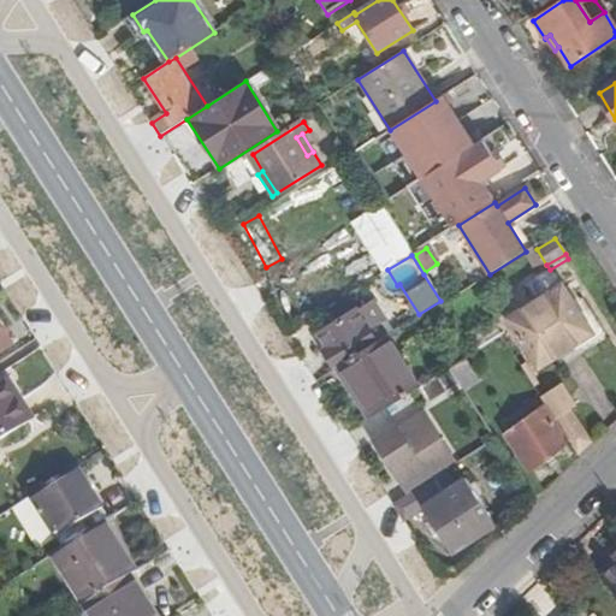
[(539,368),(592,336),(561,286),(554,274),(545,273),(535,278),(534,286),(540,298),(508,319),(539,368)]
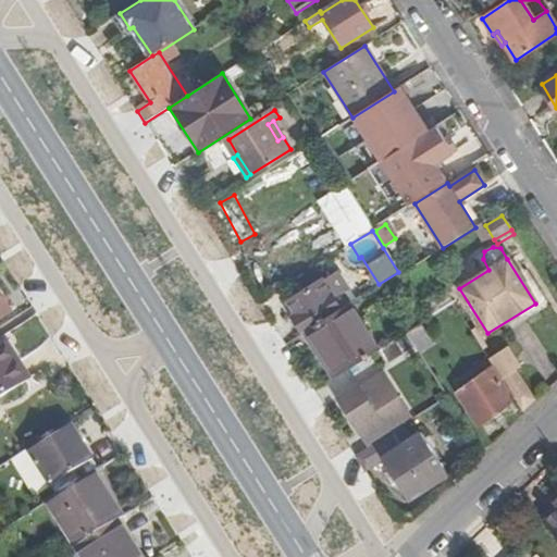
[(307,330),(348,304),(343,294),(347,291),(336,274),(314,287),(312,282),(311,282),(305,286),(308,292),(289,302),(296,314),(293,317),(302,333),(307,330)]
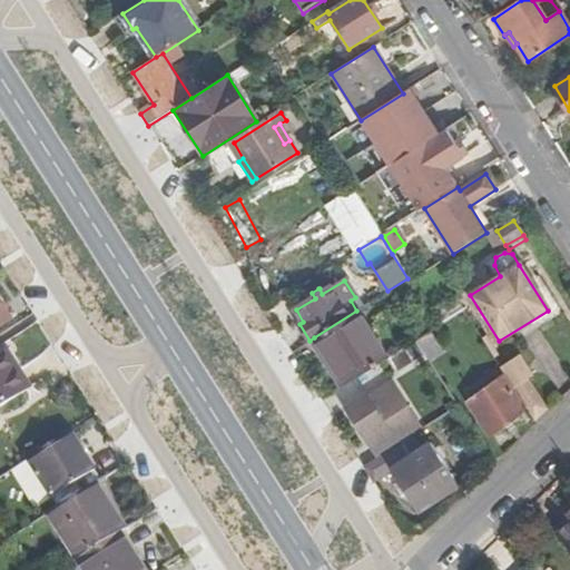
[(431,315),(438,326),(463,311),(457,301),(431,315)]
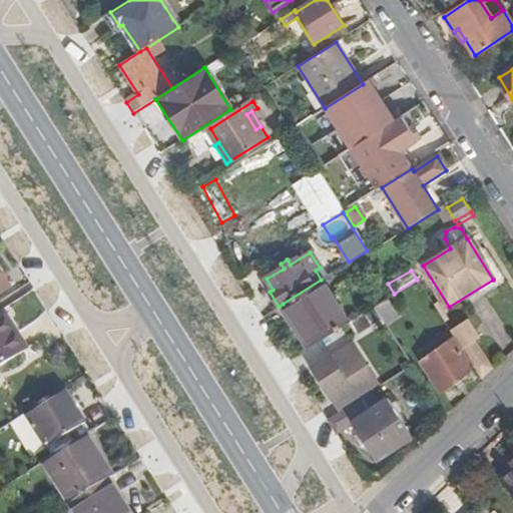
[(0,272),(0,296),(11,290),(0,272)]
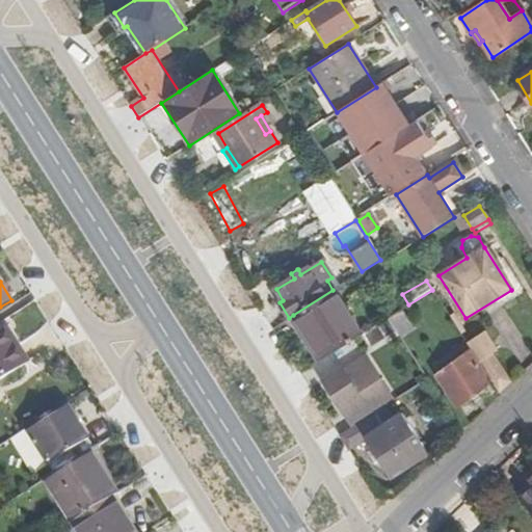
[(341,348),(363,334),(335,289),(333,290),(293,315),(321,360),(341,348)]
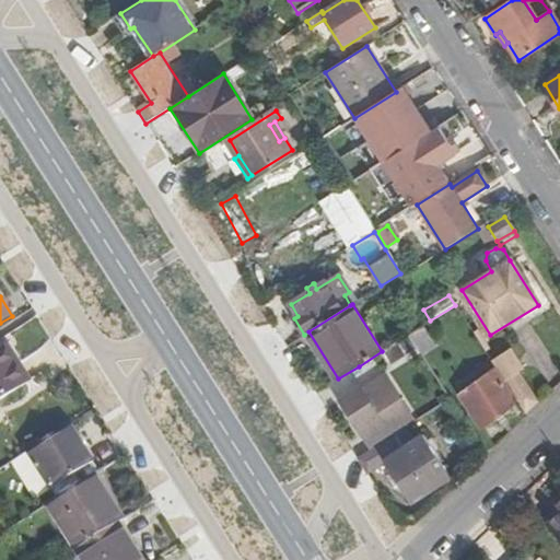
[(422,326),(409,335),(418,349),(422,356),(435,348),(422,326)]
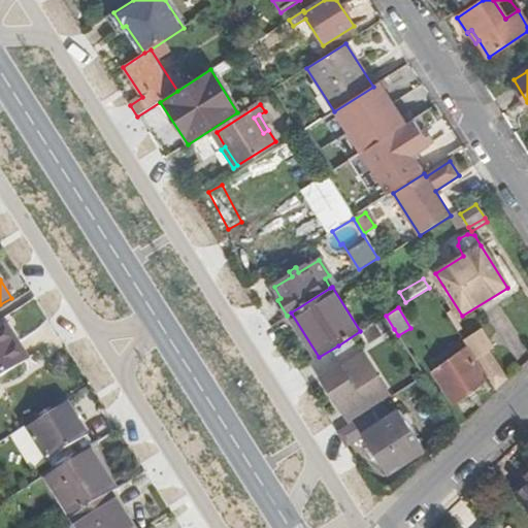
[(360,331),(338,345),(348,360),(394,329),(386,316),(360,331)]
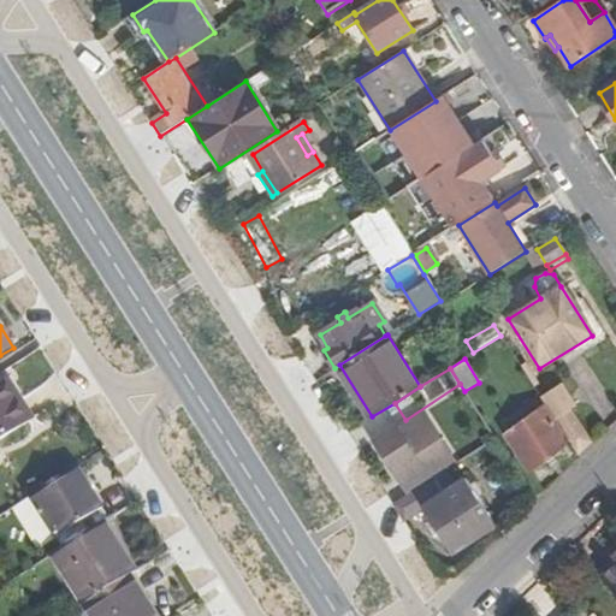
[(3,381),(0,381),(0,442),(30,424),(3,381)]
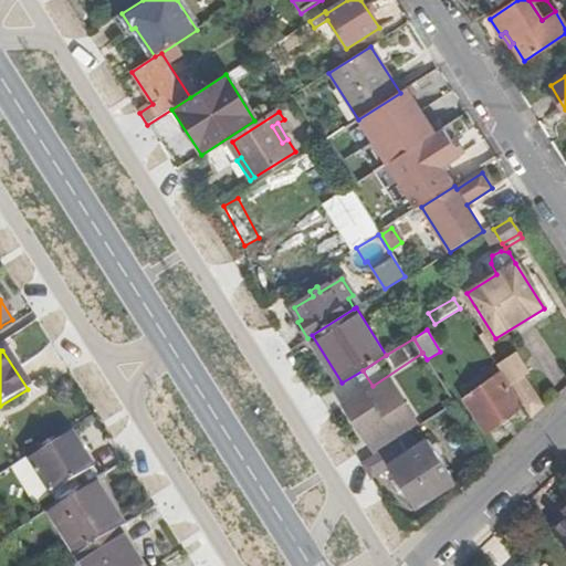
[(484,432),(523,408),(509,387),(502,375),(463,398),(484,432)]
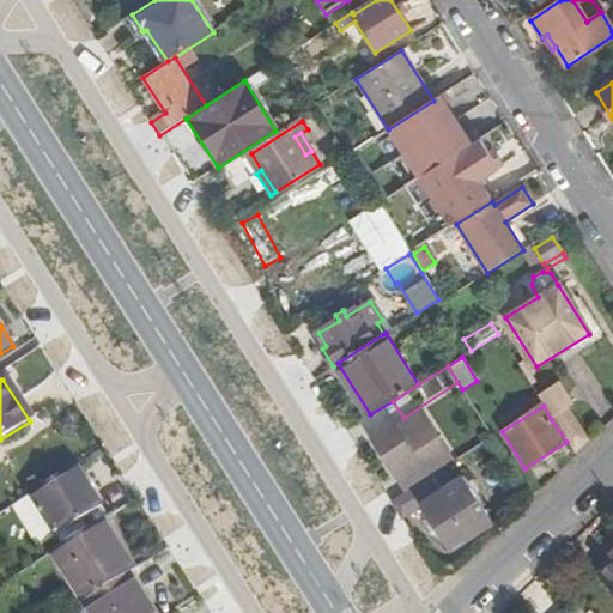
[(566,410),(551,419),(566,442),(575,456),(587,443),(566,410)]
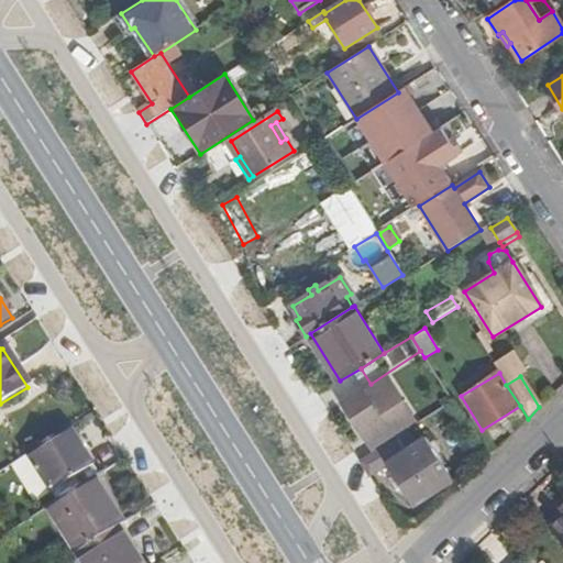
[(381,418),(375,410),(363,390),(341,404),(373,452),(395,438),(400,433),(388,414),(381,418)]
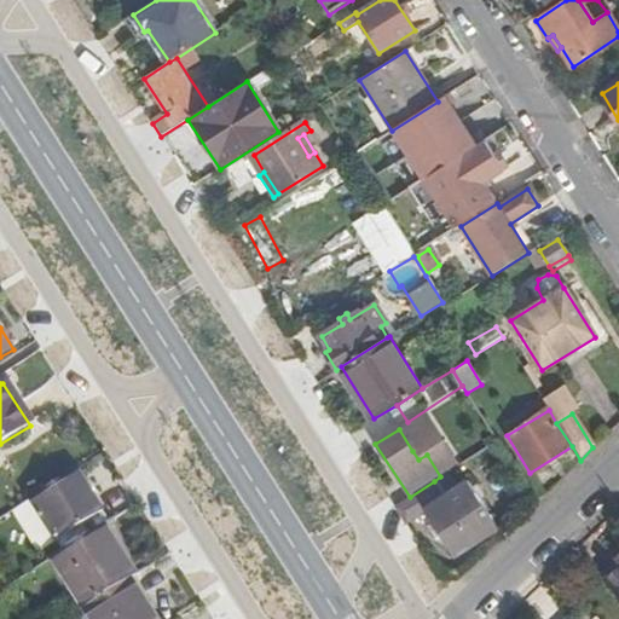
[(421,446),(412,451),(418,460),(427,455),(421,446)]
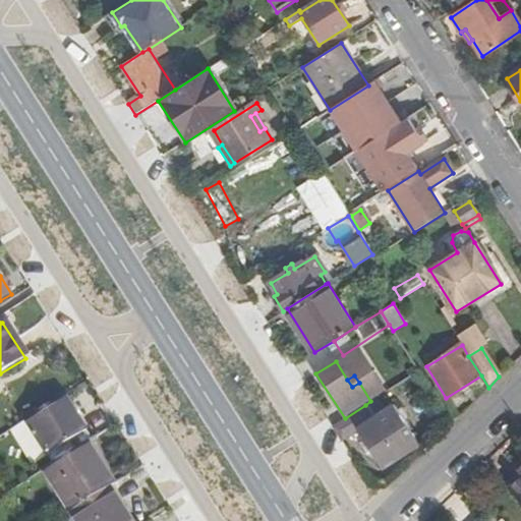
[(84,428),(64,397),(26,421),(47,453),(84,428)]
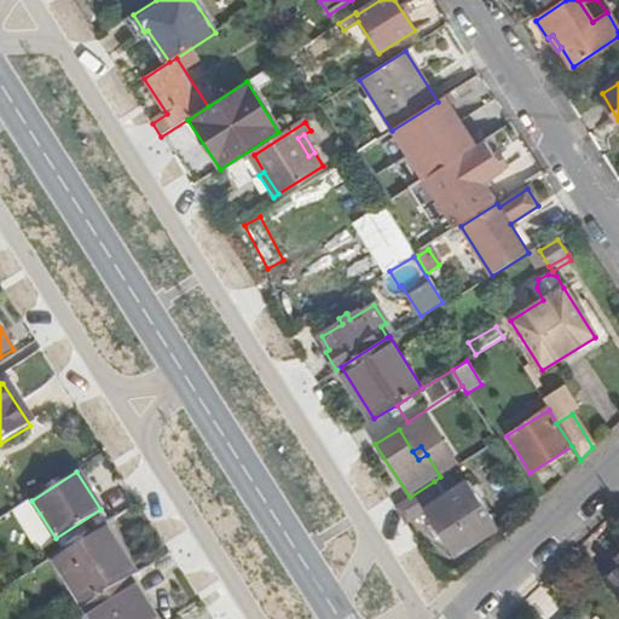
[(395,505),(406,522),(426,512),(452,556),(495,530),(466,482),(444,497),(434,481),(410,497),(395,505)]
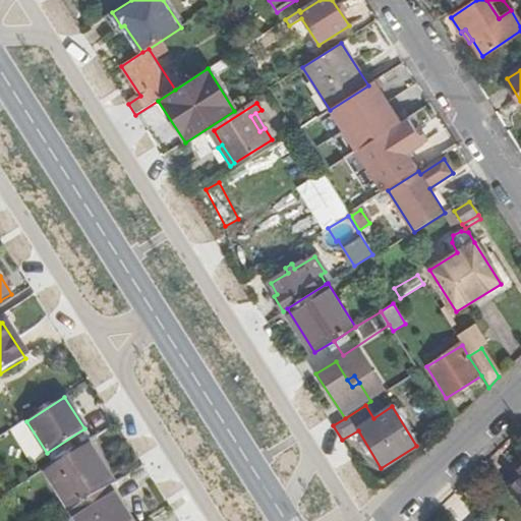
[(71,513),(115,484),(89,442),(45,470),(71,513)]
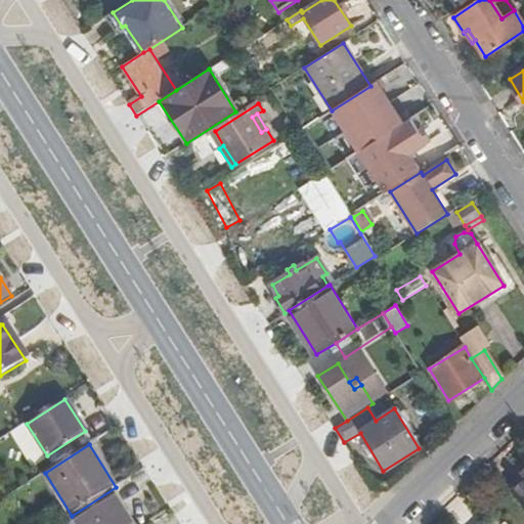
[(0,477),(0,478),(10,494),(38,477),(28,461),(0,477)]
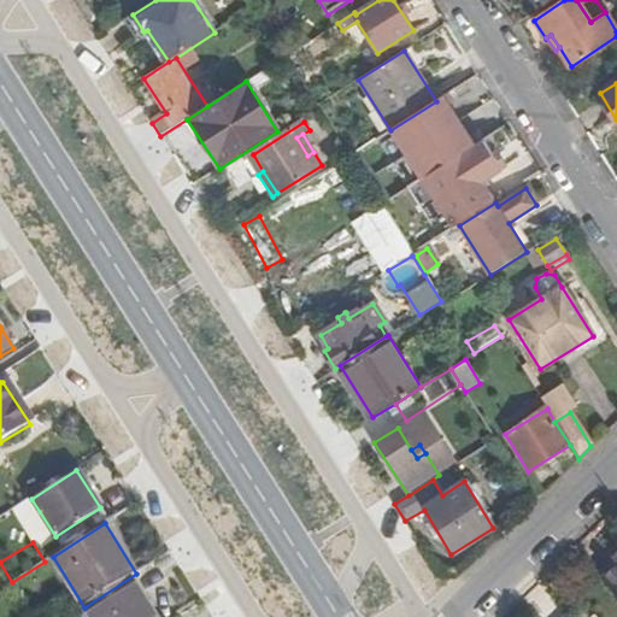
[(616,563),(601,577),(616,593),(616,563)]
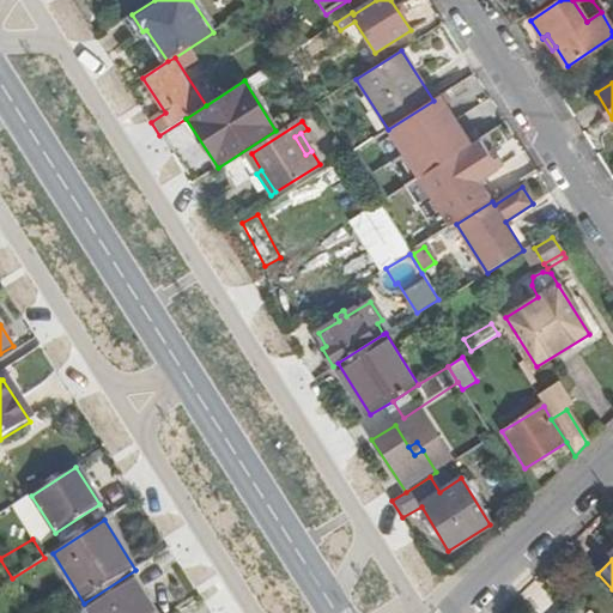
[(162,612),(135,570),(84,604),(90,612),(162,612)]
